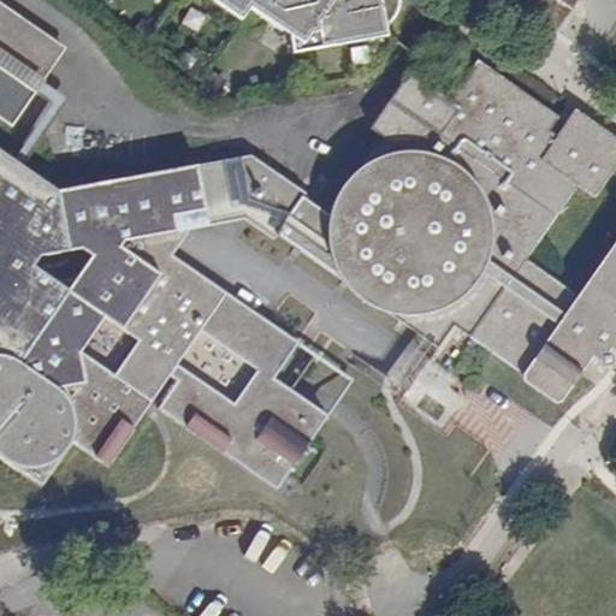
[(66,47),(0,0),(0,64),(37,90),(66,47)]
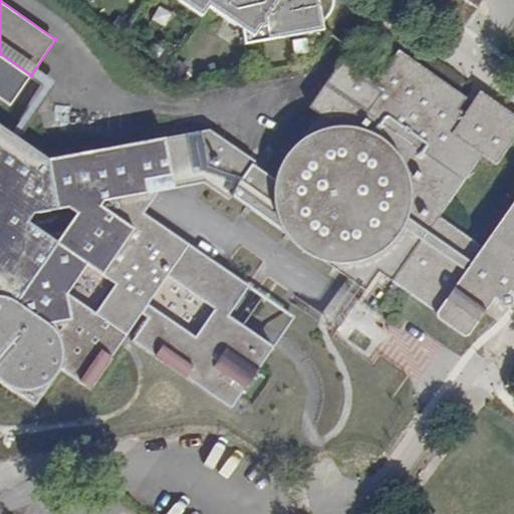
[(147,0),(148,1),(154,0),(164,0),(197,23),(204,13),(236,35),(240,51),(321,30),(320,23),(328,14),(331,9),(331,5),(330,1),(328,0),(276,0),(273,2),(272,0),(147,0)]
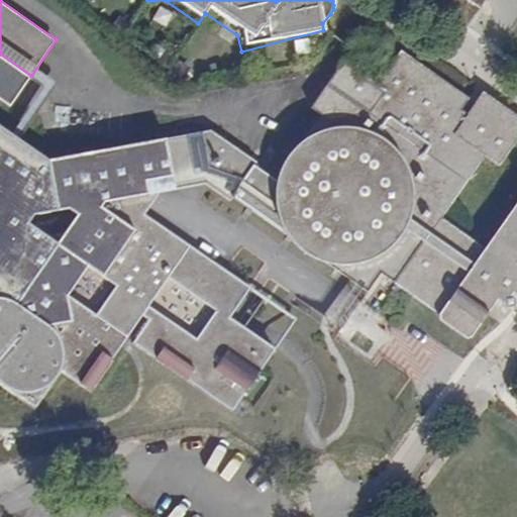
[(348,225),(455,87),(403,50),(375,87),(342,65),(309,112),(321,120),(283,174),(348,225)]
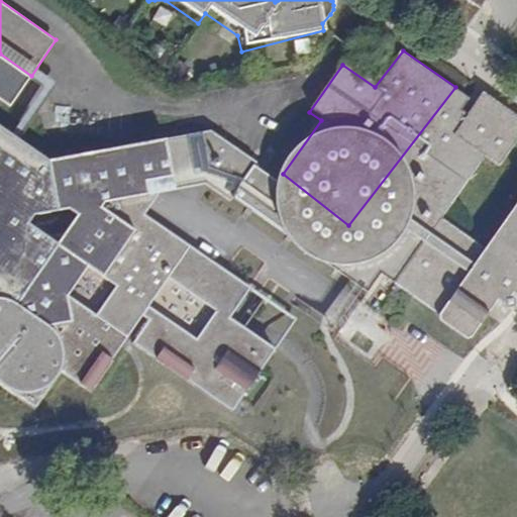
[(31,76),(0,54),(0,98),(11,105),(31,76)]
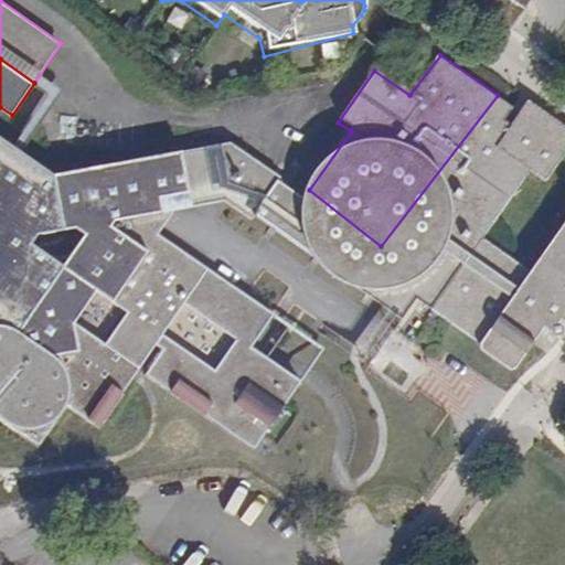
[(513,107),(498,95),(381,246),(523,358),(546,327),(550,329),(551,332),(552,334),(555,336),(560,336),(562,334),(564,332),(564,331),(564,326),(561,320),(562,318),(564,320),(564,224),(532,272),(486,237),(533,170),(548,180),(564,156),(564,124),(531,100),(513,124),(505,118),(513,107)]
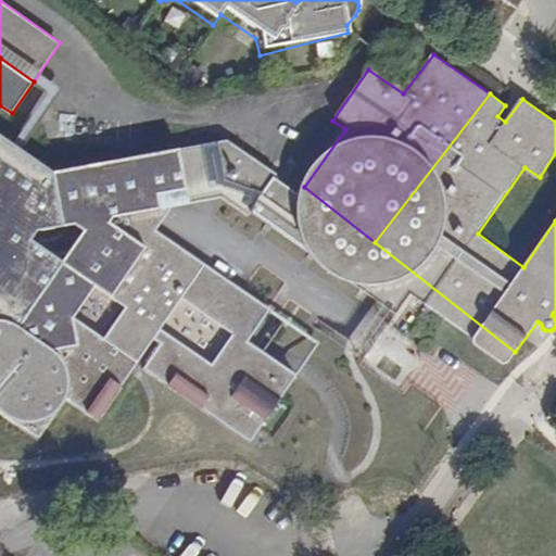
[(252,209),(255,212),(280,178),(276,175),(277,173),(227,139),(53,171),(0,134),(0,407),(38,433),(66,394),(99,416),(153,338),(161,341),(143,366),(232,426),(283,361),(249,338),(270,307),(158,229),(171,204),(222,194),(249,213),(252,209)]
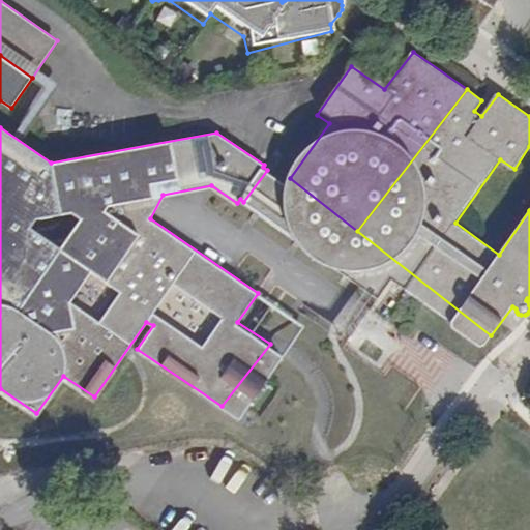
[(331,265),(357,231),(290,178),(286,184),(267,172),(244,203),(331,265)]
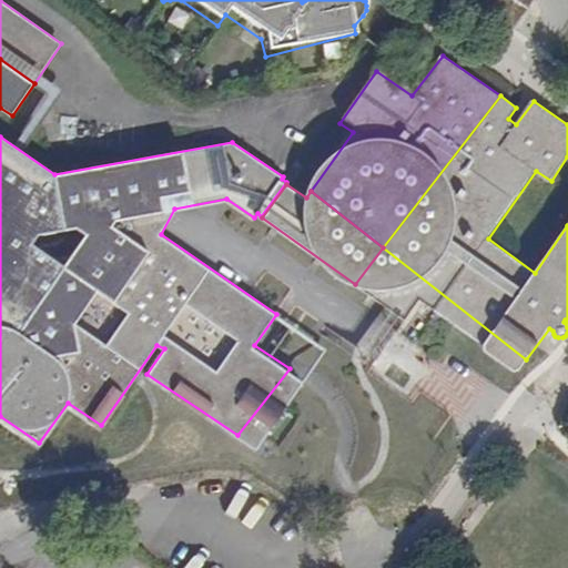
[(526,359),(383,247),(355,284),(405,320),(421,301),(519,368),(526,359)]
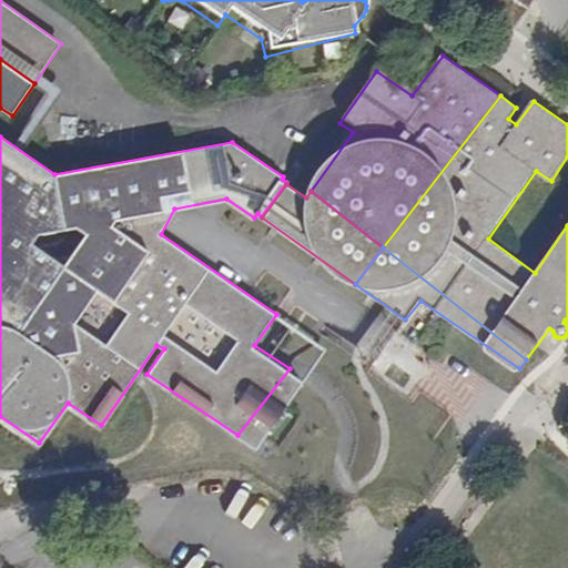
[(305,382),(290,368),(237,435),(257,448),(263,440),(265,440),(276,426),(275,426),(305,382)]
